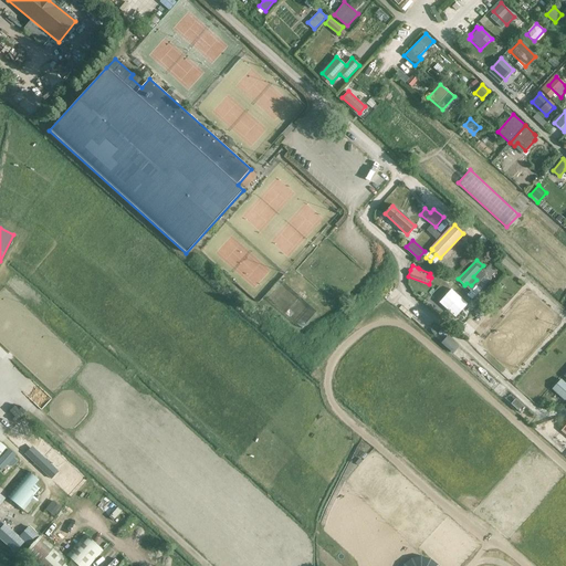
[(565,381),(561,378),(552,388),(565,400),(565,399),(565,381)]
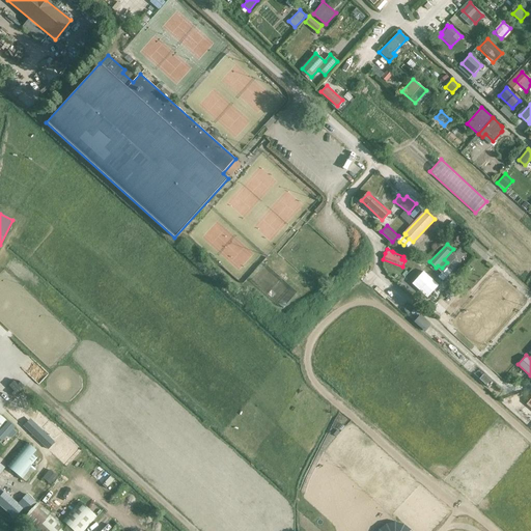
[(24,425),(49,448),(56,441),(31,417),(24,425)]
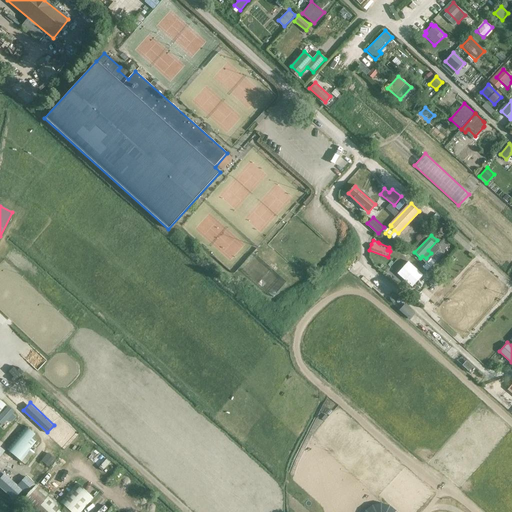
[(0,421),(3,424),(7,418),(11,422),(18,413),(7,406),(0,416),(0,421)]
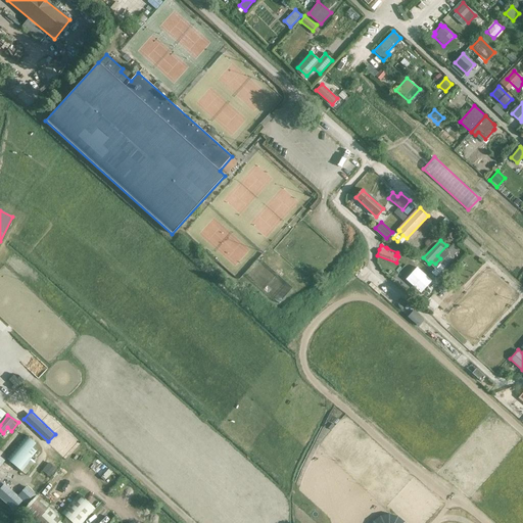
[(40,448),(26,436),(6,459),(22,473),(33,461),(31,459),(40,448)]
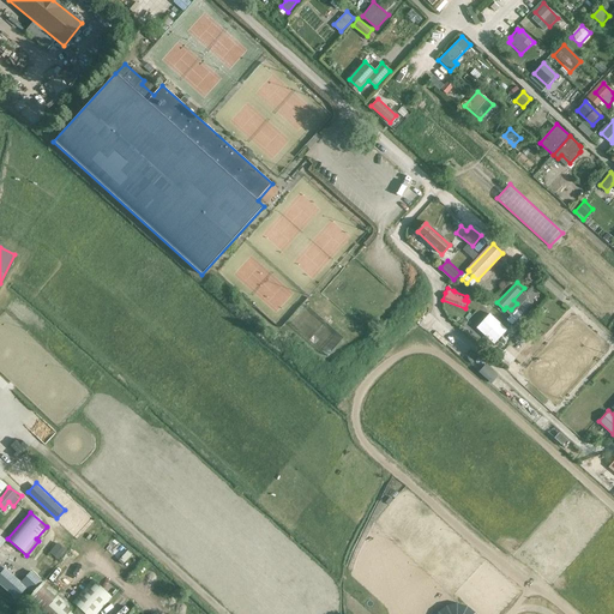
[(56,542),(52,554),(62,558),(66,547),(56,542)]
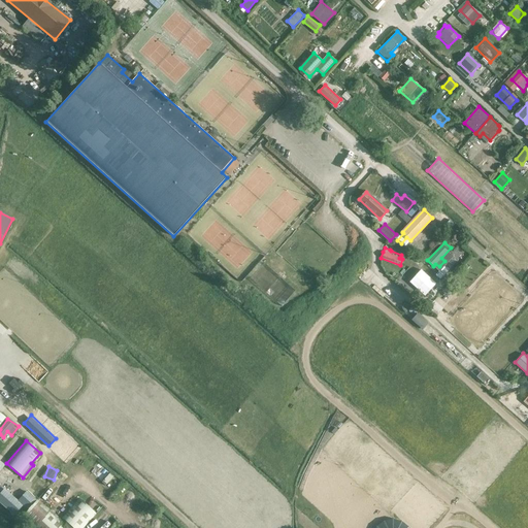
[(5,489),(0,493),(0,502),(13,516),(23,505),(27,509),(37,500),(27,490),(17,500),(5,489)]
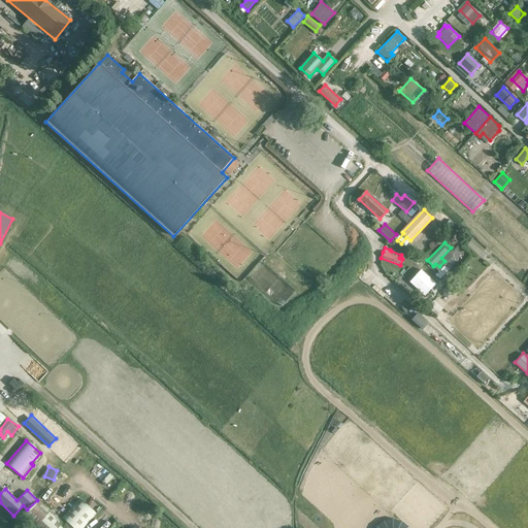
[(84,527),(95,517),(77,499),(57,521),(38,502),(25,516),(37,527),(84,527)]
